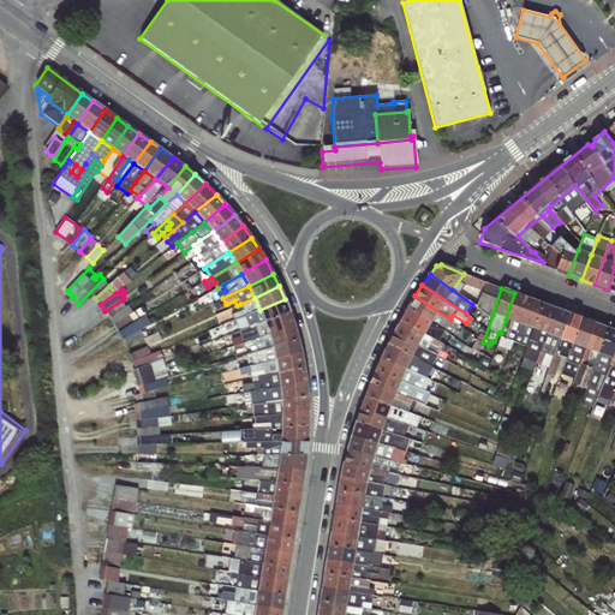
[(514,293),(506,320),(501,333),(496,346),(509,351),(512,341),(519,324),(527,299),(514,293)]
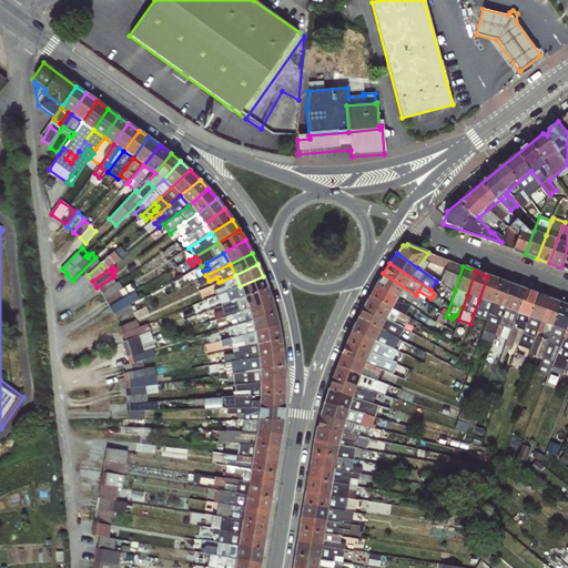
[(424,301),(416,295),(383,273),(376,283),(409,305),(418,311),(424,301)]
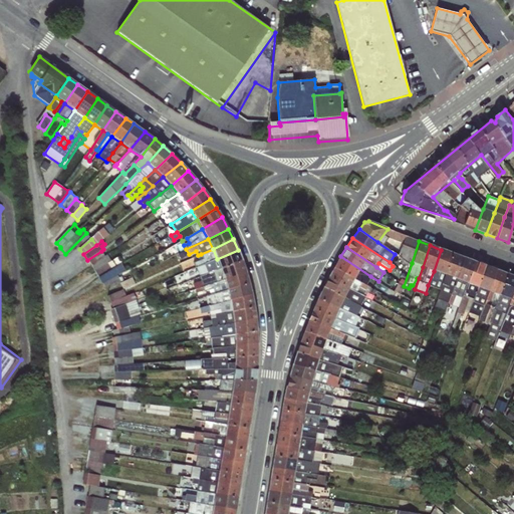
[(217,259),(213,249),(201,254),(203,259),(199,261),(193,263),(195,268),(198,267),(217,259)]
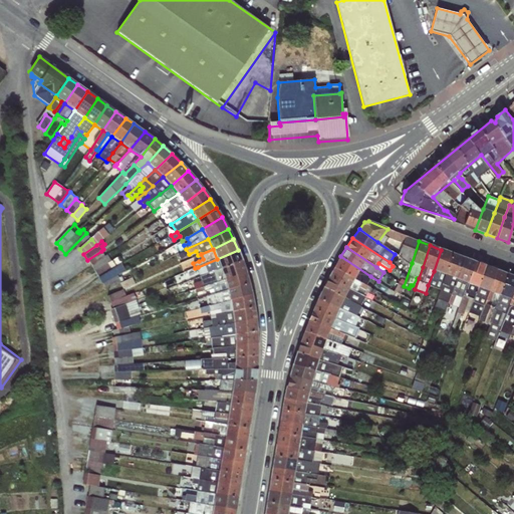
[(189,255),(186,250),(178,254),(180,259),(189,255)]
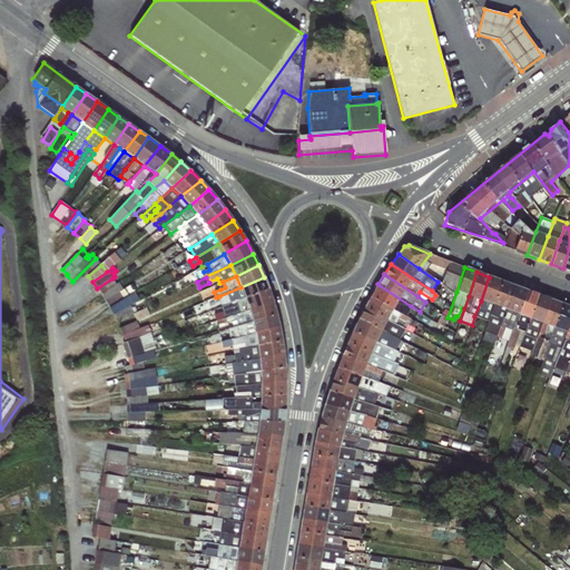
[(268,290),(264,277),(241,287),(245,298),(268,290)]
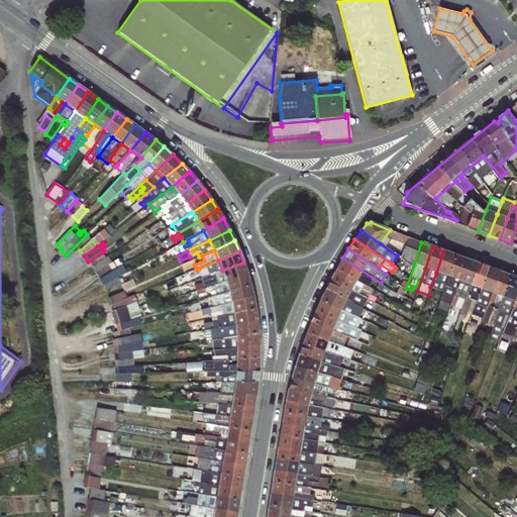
[(443,251),(436,273),(430,287),(442,292),(447,277),(454,255),(443,251)]
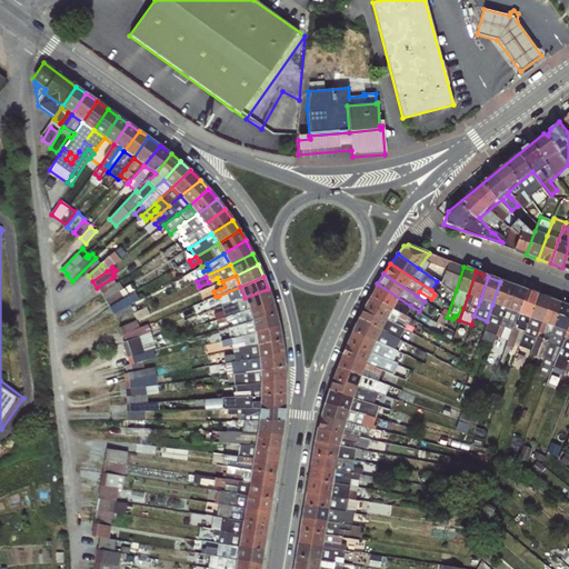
[(112,278),(97,288),(101,295),(116,283),(112,278)]
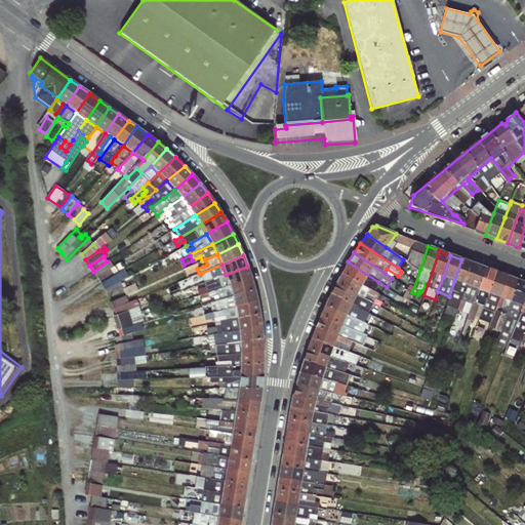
[(466,285),(473,264),(461,259),(454,281),(449,296),(443,314),(454,317),(456,310),(466,285)]
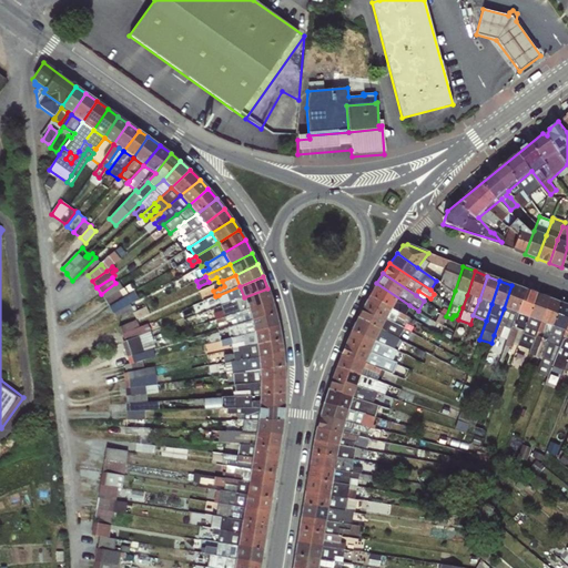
[(115,283),(101,294),(104,300),(120,291),(121,291),(123,288),(118,282),(115,283)]
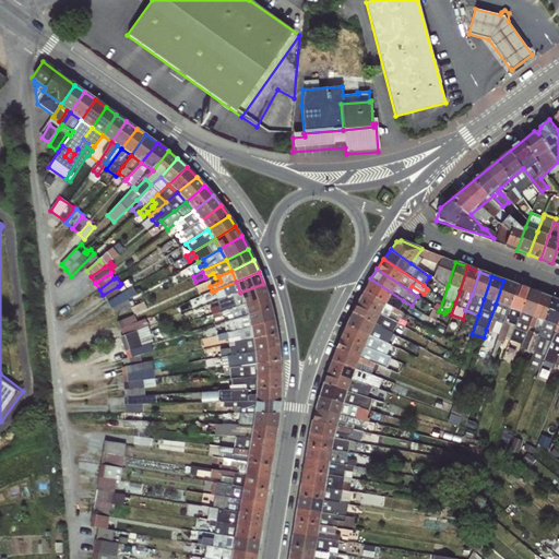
[(397,310),(403,300),(370,278),(363,292),(397,310)]
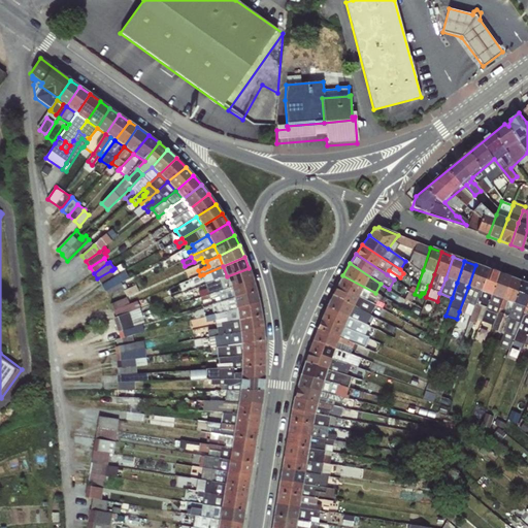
[(124,264),(114,270),(118,274),(127,269),(124,264)]
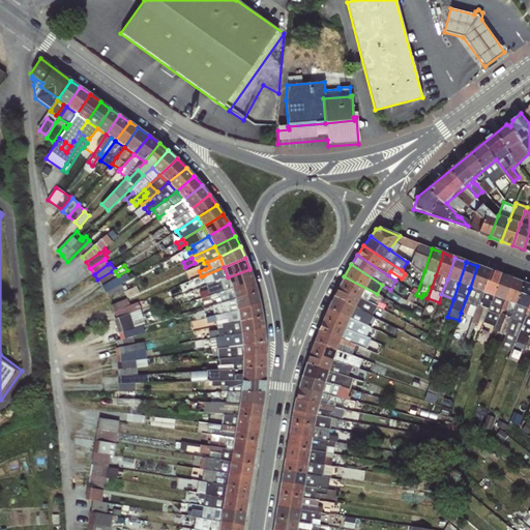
[(477,266),(470,288),(461,313),(471,319),(481,292),(489,270),(477,266)]
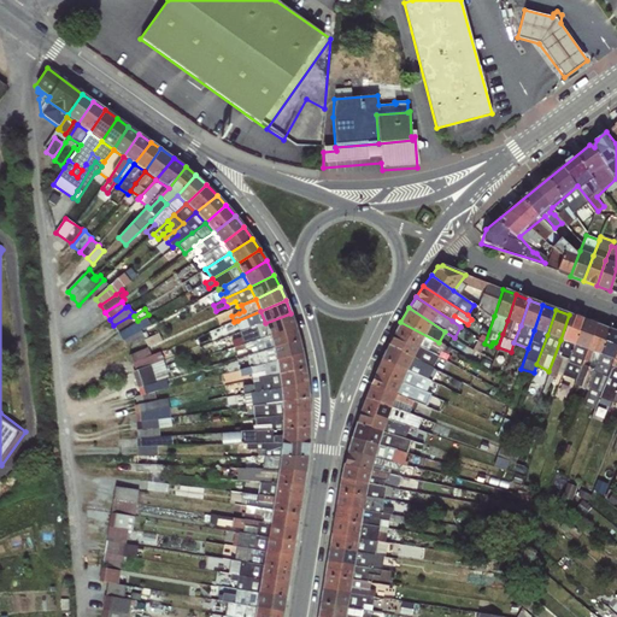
[(265,323),(260,311),(238,321),(241,331),(265,323)]
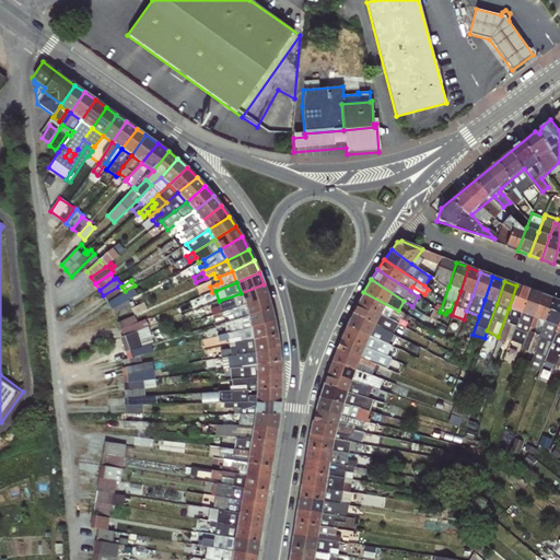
[(268,298),(264,284),(241,293),(244,305),(268,298)]
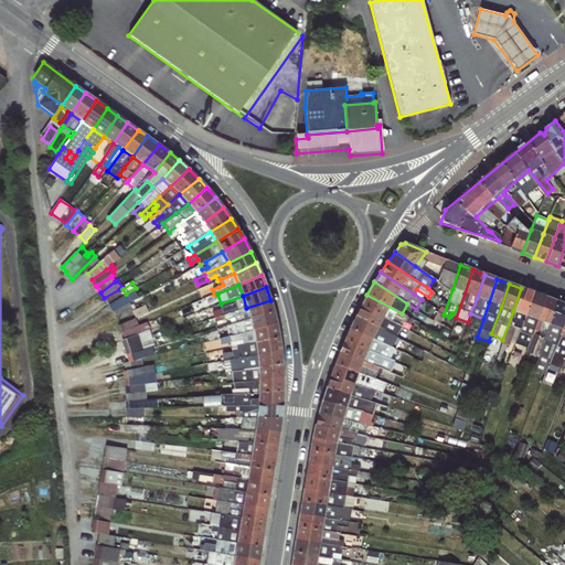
[(524,316),(533,292),(521,288),(513,311),(502,340),(500,344),(496,360),(500,361),(505,345),(509,347),(510,343),(513,344),(515,342),(524,316)]
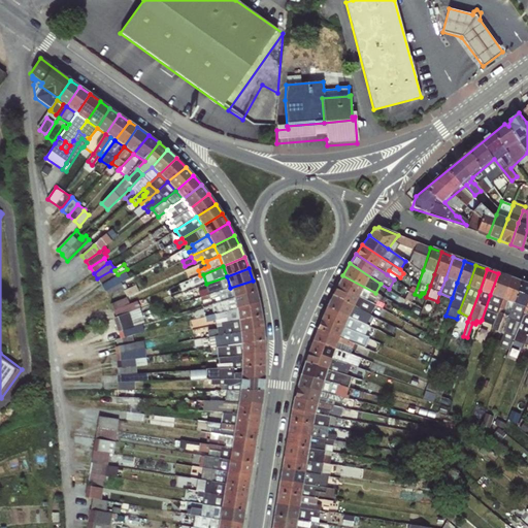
[(111,270),(97,278),(101,285),(116,276),(112,270),(111,270)]
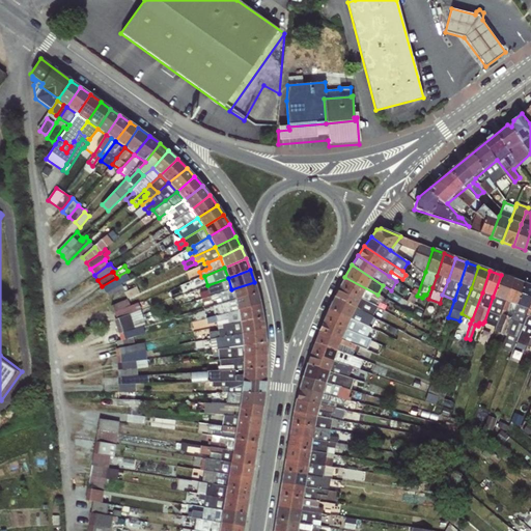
[(504,301),(512,279),(501,275),(493,297),(484,322),(495,326),(504,301)]
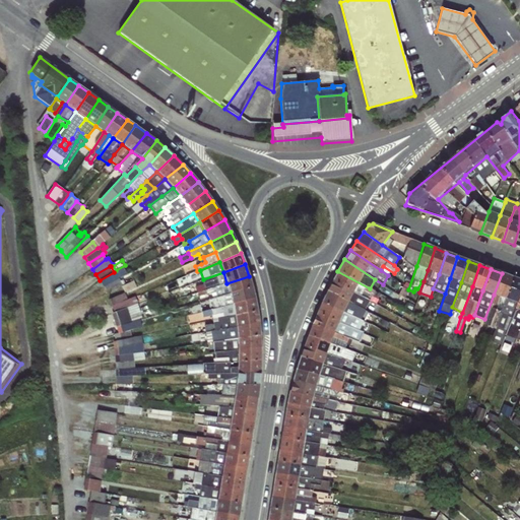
[(380,295),(370,288),(337,271),(332,280),(365,299),(369,301),(372,297),(377,300),(380,295)]
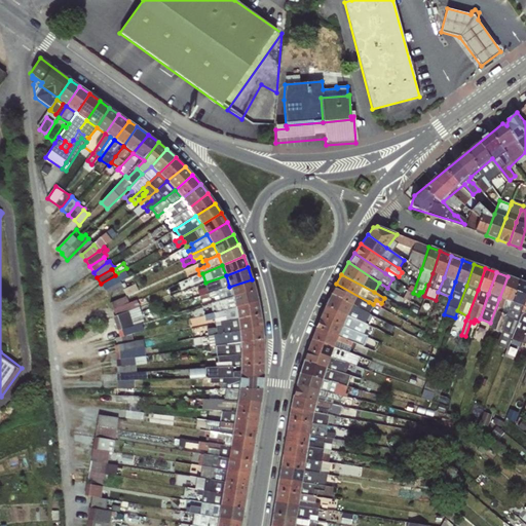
[(119,283),(115,275),(101,284),(104,290),(119,283)]
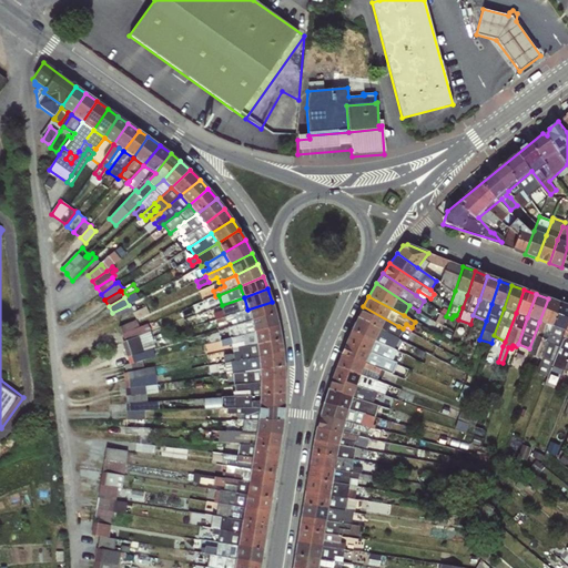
[(224,316),(247,310),(244,297),(222,305),(220,305),(222,311),(224,316)]
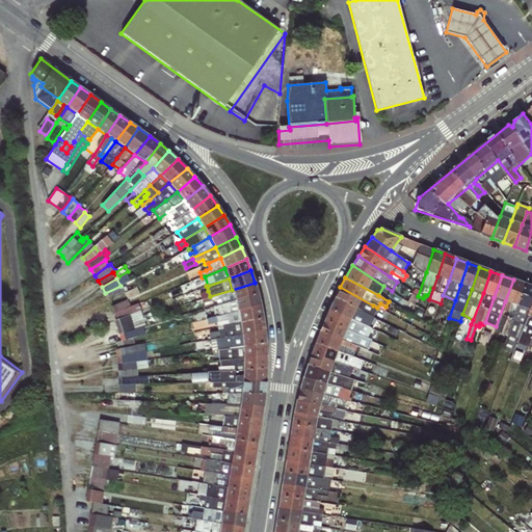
[(513,280),(505,301),(496,326),(495,331),(505,337),(516,306),(525,284),(513,280)]
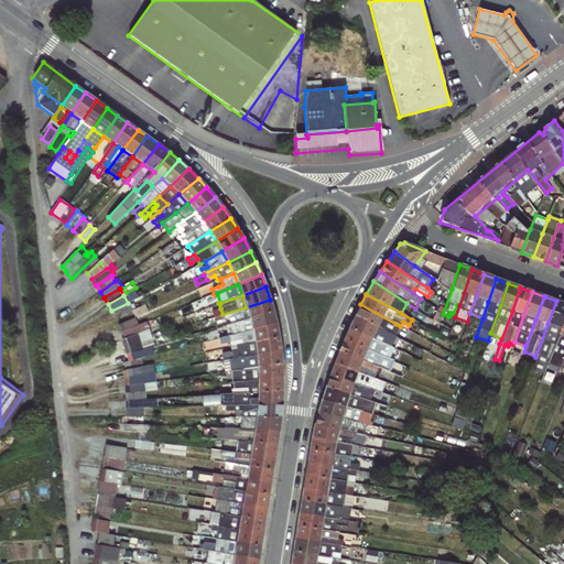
[(273,311),(270,300),(246,307),(249,318),(273,311)]
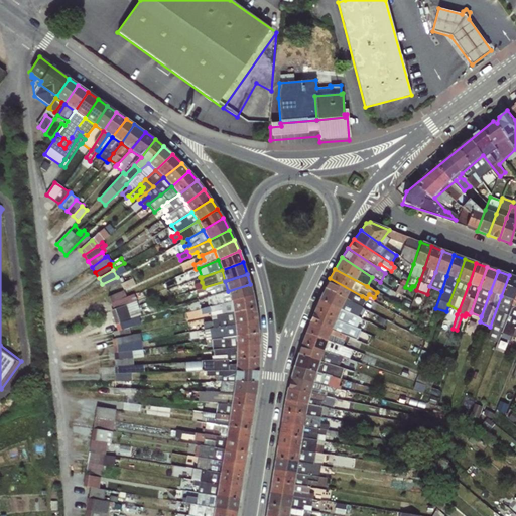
[(512,300),(515,289),(515,277),(509,275),(501,296),(490,327),(486,339),(496,342),(501,332),(512,300)]
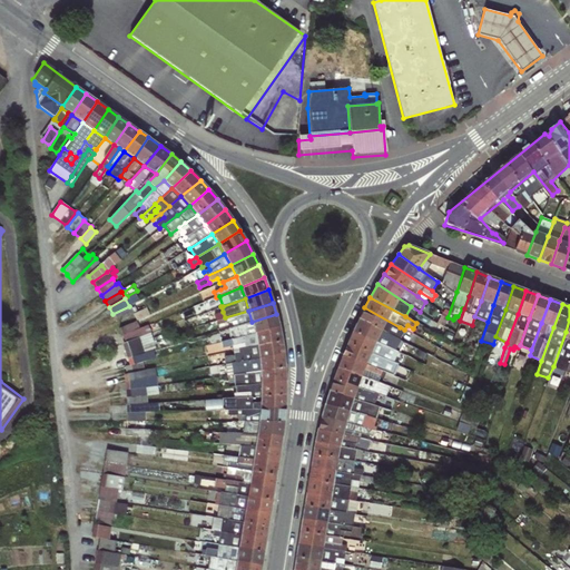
[(134,314),(129,306),(112,314),(114,316),(115,315),(118,321),(134,314)]
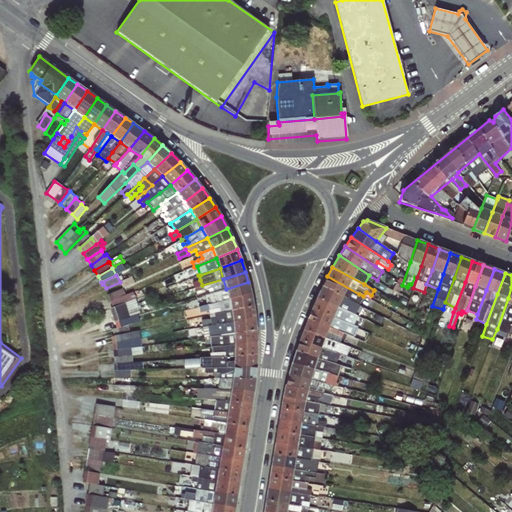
[(322,286),(354,303),(359,294),(327,276),(322,286)]
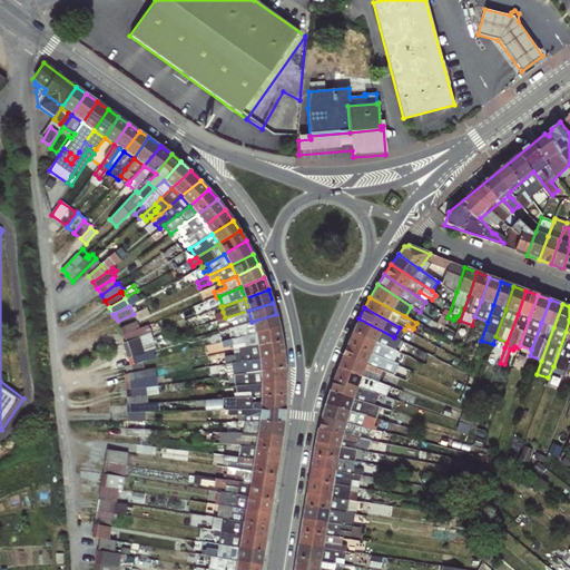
[(147,308),(134,314),(136,321),(149,315),(147,308)]
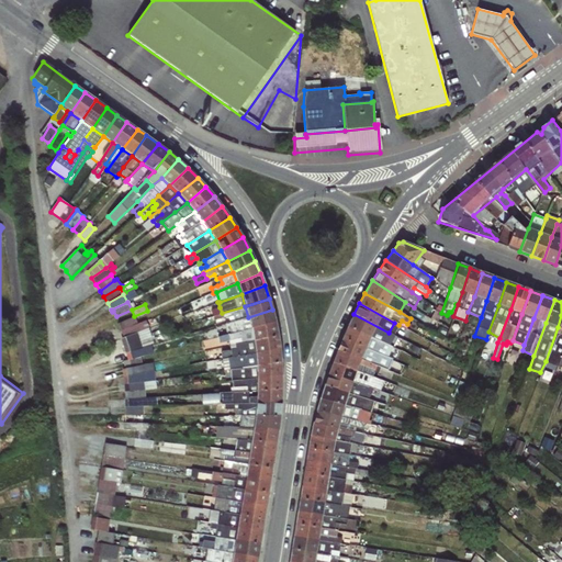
[(248,317),(245,306),(222,313),(223,318),(228,317),(229,323),(231,322),(248,317)]
